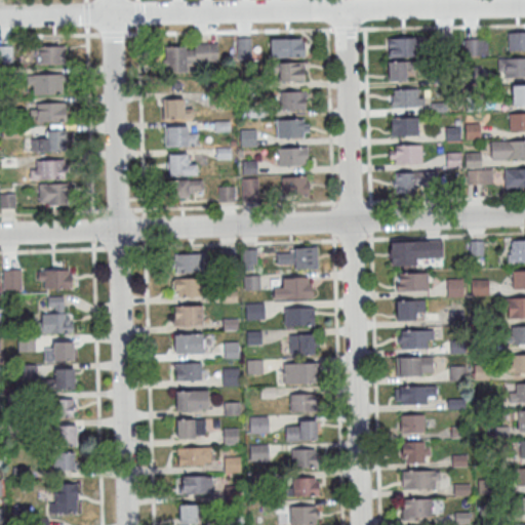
[(508,49),(524,49),(524,32),(508,32),(508,49)]
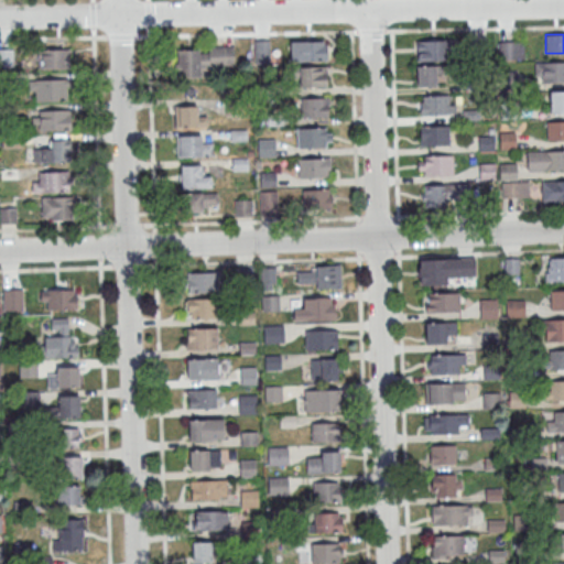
[(255,64),(270,64),(270,40),(255,40),(255,64)]
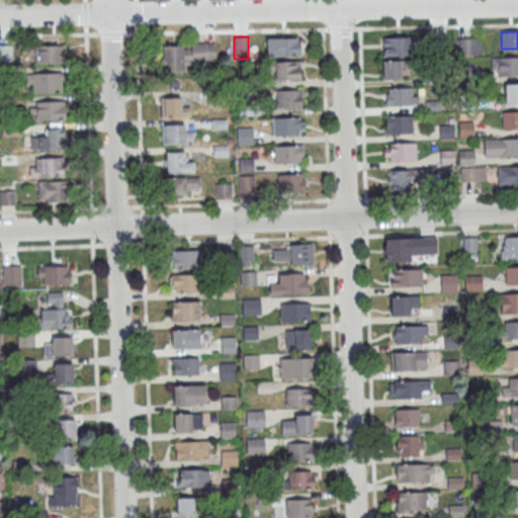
[(382,36),(382,56),(409,56),(409,36),(382,36)]
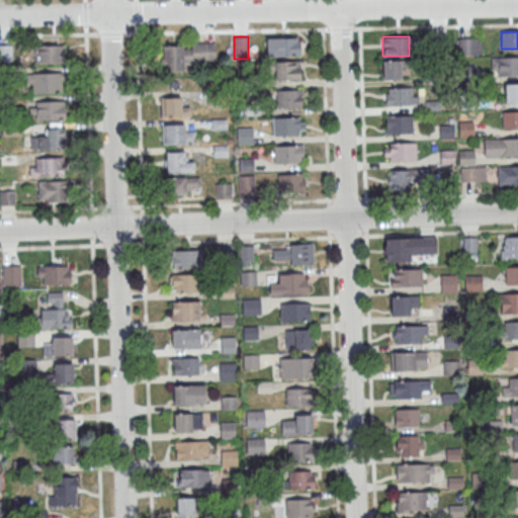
[(268,38),(301,37),(301,56),(268,57),(268,38)]
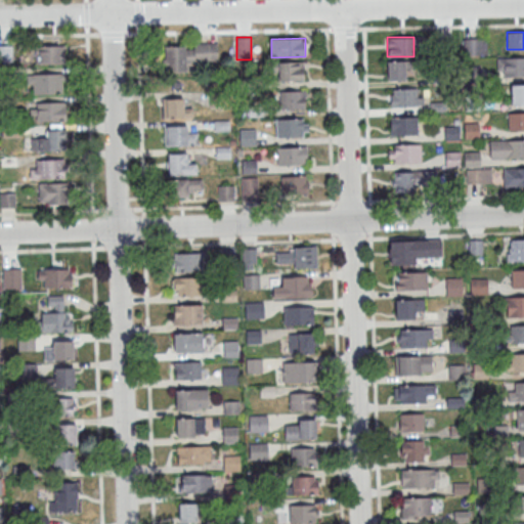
[(464,38),(464,55),(486,55),(486,38),(464,38)]
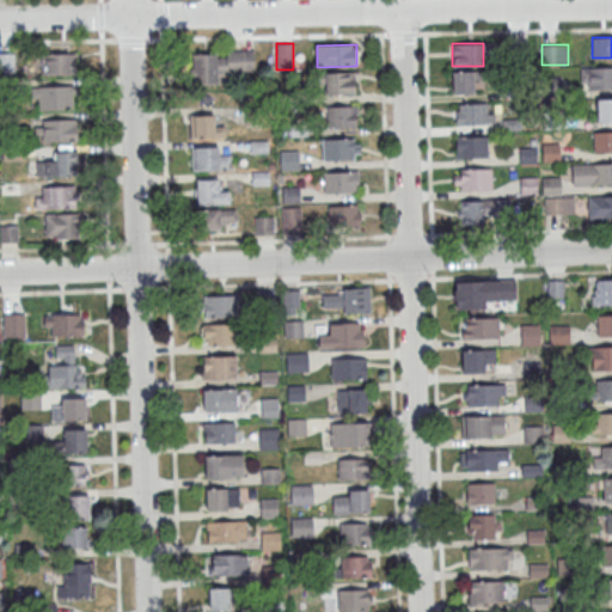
[(255,72),(254,51),(193,53),(194,84),(218,84),(218,72),(255,72)]
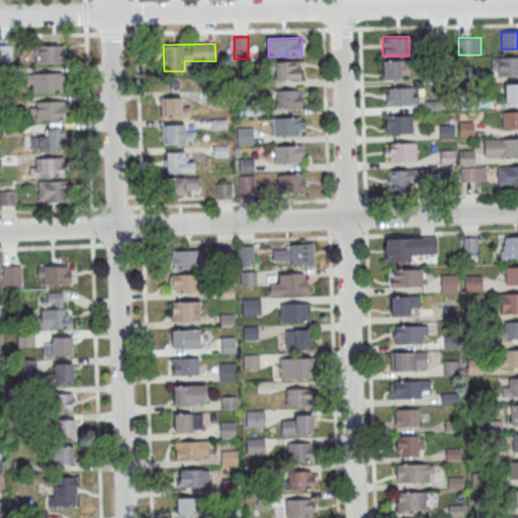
[(63,45),(34,45),(34,63),(64,62),(63,45)]
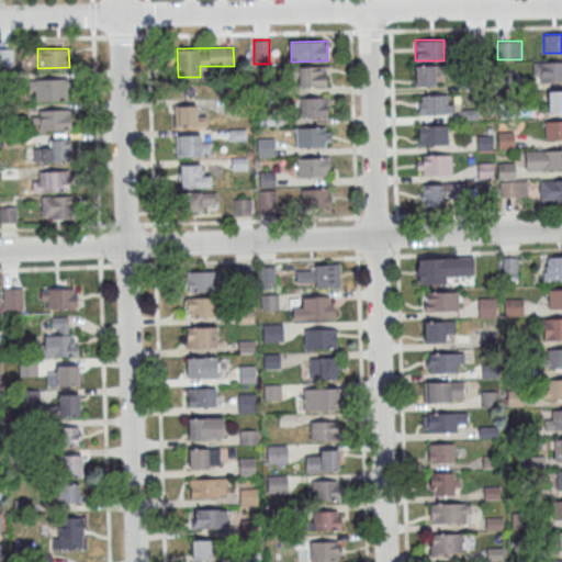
[(561,81),(561,60),(534,62),(534,81),(561,81)]
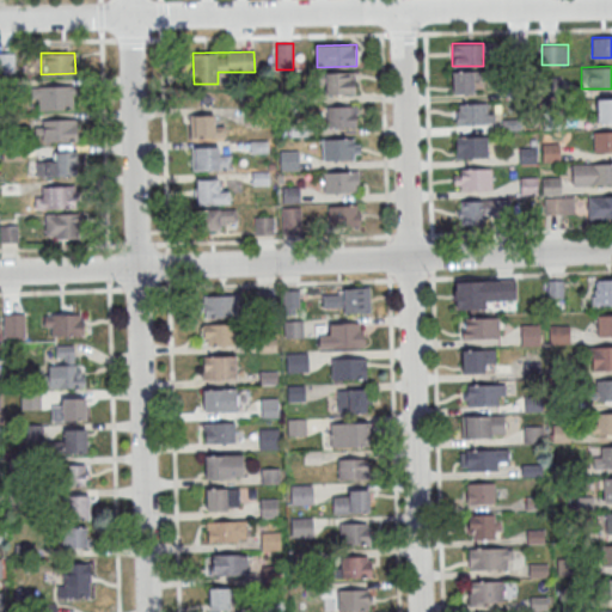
[(452,92),(481,92),(481,71),(452,71),(452,92)]
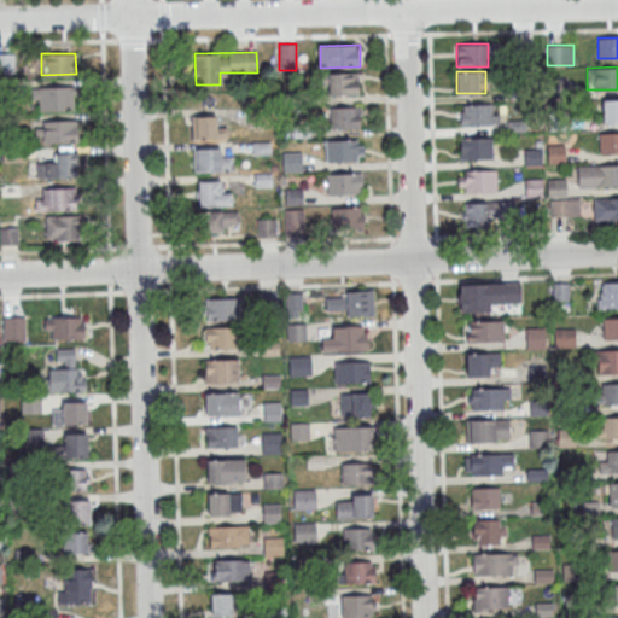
[(330,74),(361,73),(362,94),(331,95),(330,74)]
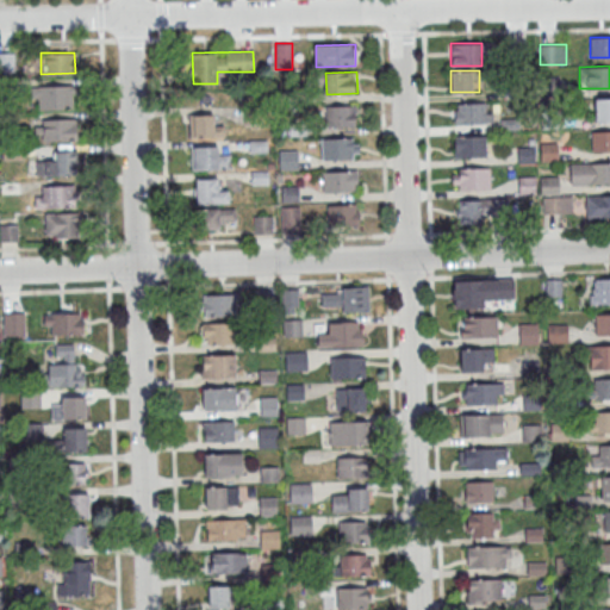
[(33,85),(33,110),(73,110),(73,85),(33,85)]
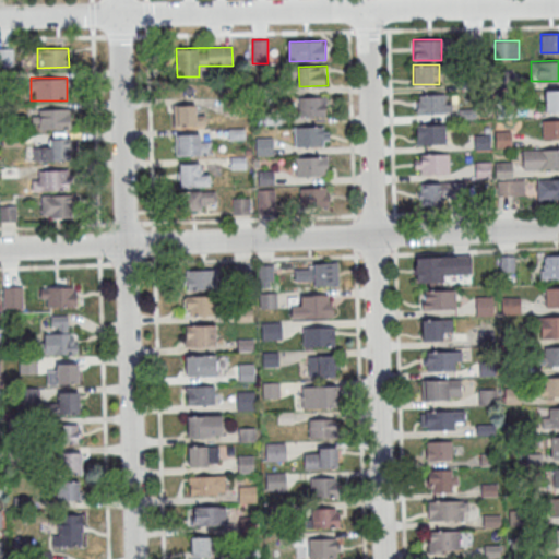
[(558,90),(546,91),(546,110),(558,110),(558,90)]
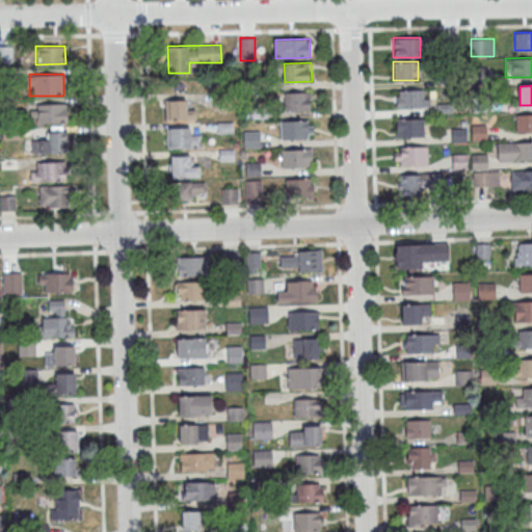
[(427,90),(396,90),(396,108),(427,108),(427,90)]
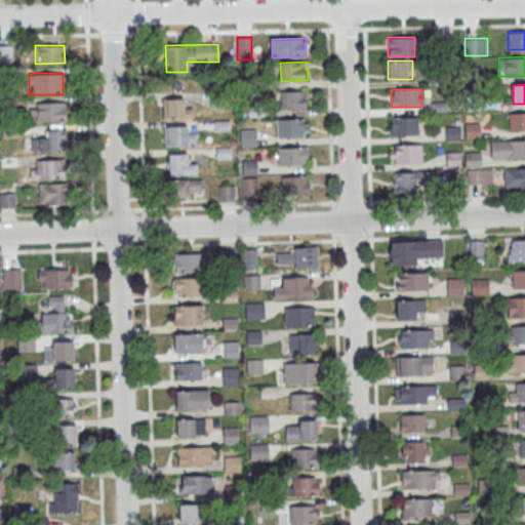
[(281,91),(308,90),(308,109),(281,110),(281,91)]
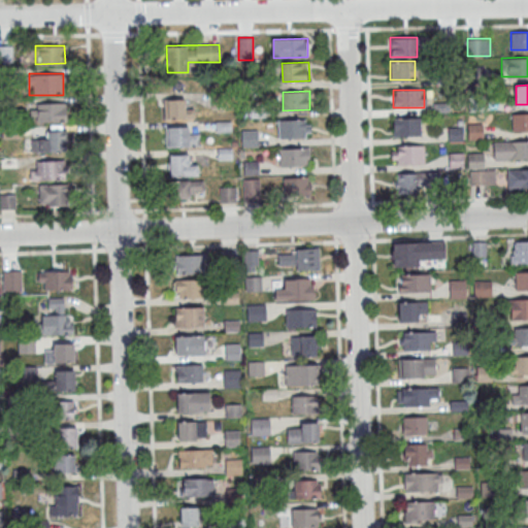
[(185,99),(164,99),(164,119),(196,119),(196,108),(185,108),(185,99)]
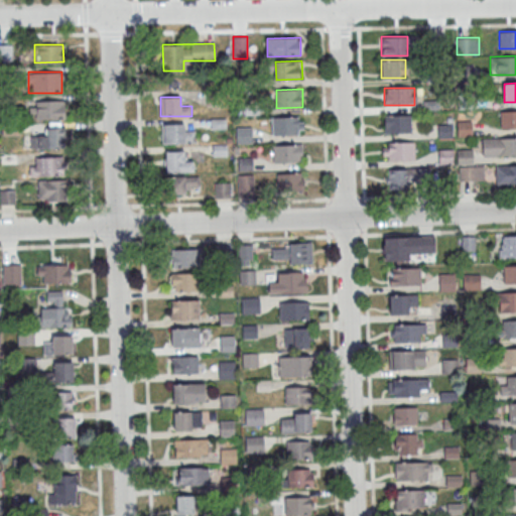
[(31,119),(65,119),(65,100),(31,100),(31,119)]
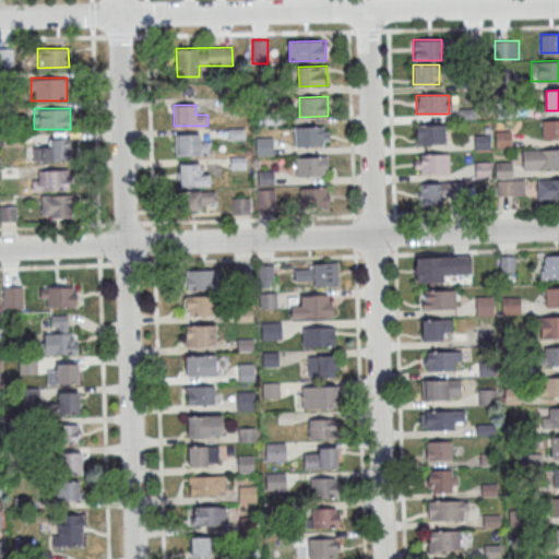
[(558,119),(543,119),(543,139),(558,138),(558,119)]
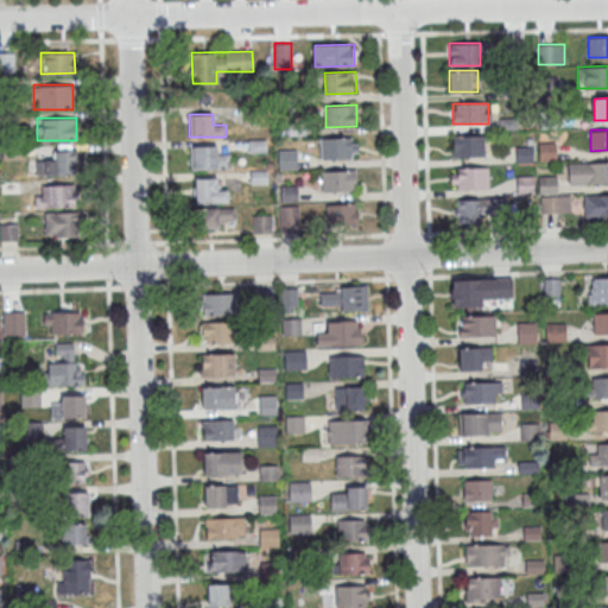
[(483,135),(453,135),(453,157),(483,157),(483,135)]
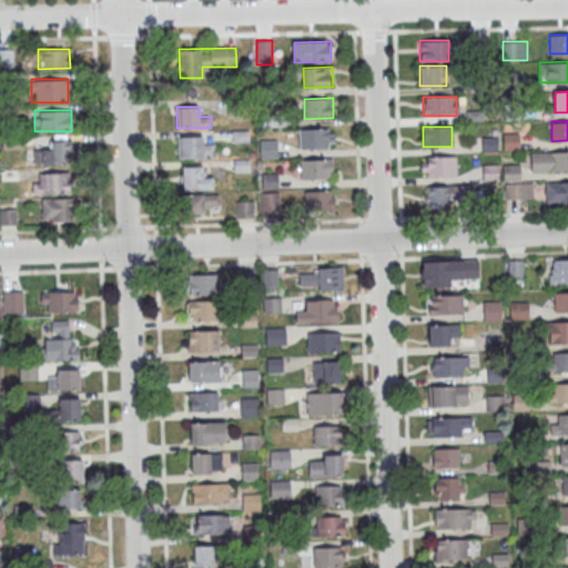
[(300,130),(328,129),(330,149),(301,150),(300,130)]
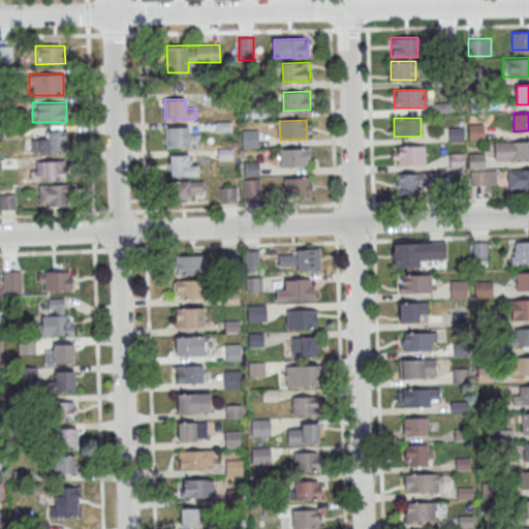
[(469,141),(483,141),(483,125),(469,125),(469,141)]
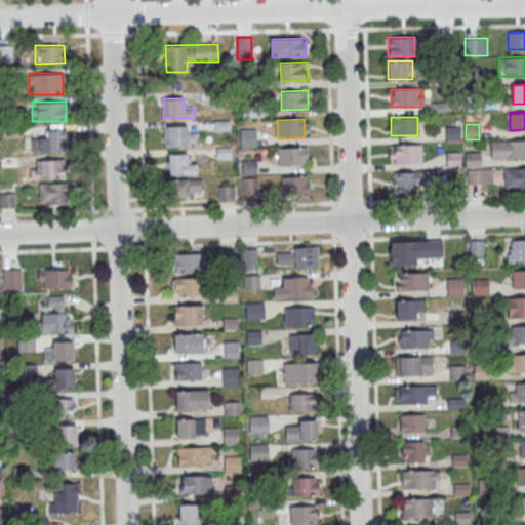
[(166,125),(167,146),(198,146),(197,134),(188,134),(188,125),(166,125)]
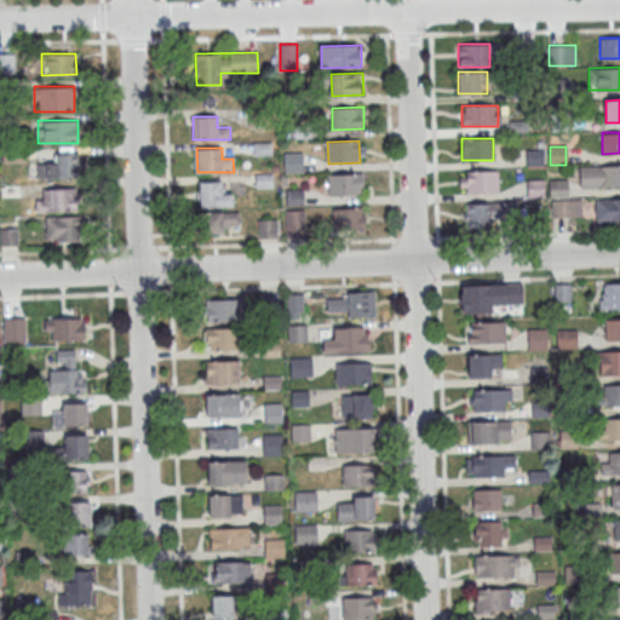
[(527,150),(527,166),(543,166),(543,150),(527,150)]
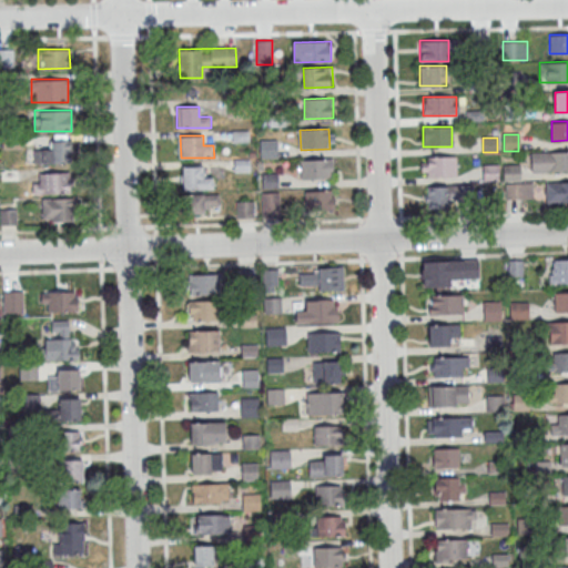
[(71,140),(47,140),(47,151),(34,151),(34,164),(71,164),(71,140)]
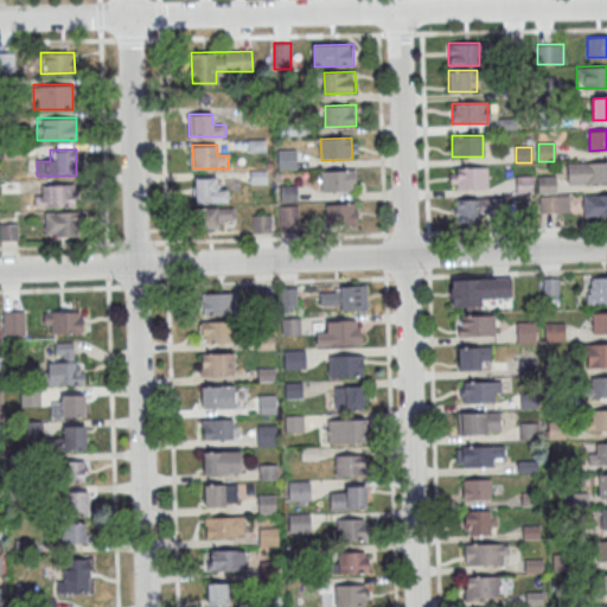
[(606,163),(567,163),(567,184),(606,183),(606,163)]
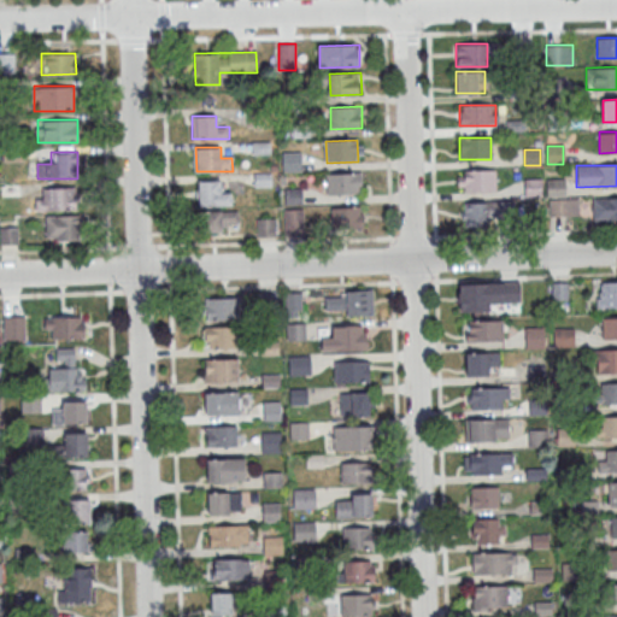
[(494,192),(494,170),(458,170),(458,192),(494,192)]
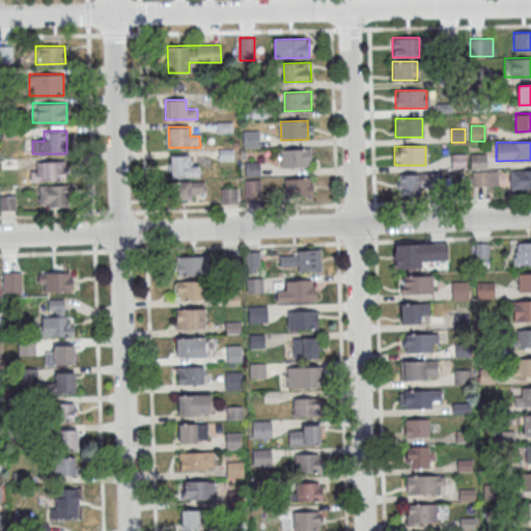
[(281,149),(308,148),(309,167),(282,168),(281,149)]
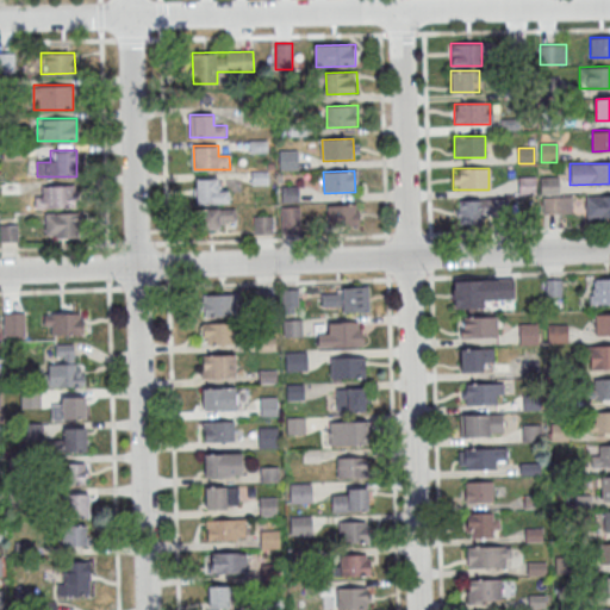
[(197,179),(197,204),(228,204),(228,190),(217,190),(217,179),(197,179)]
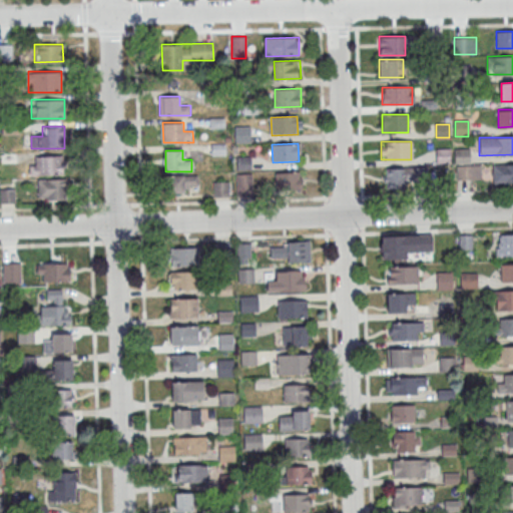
[(450,150),(436,150),(436,163),(450,163),(450,150)]
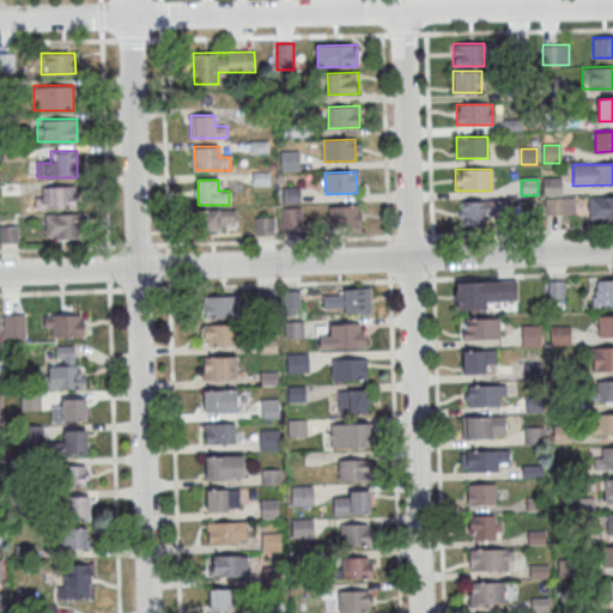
[(544,180),(544,195),(560,195),(560,180),(544,180)]
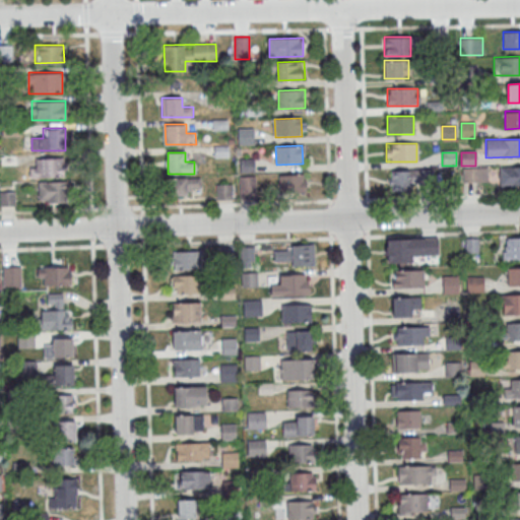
[(64,177),(64,157),(33,157),(33,177),(64,177)]
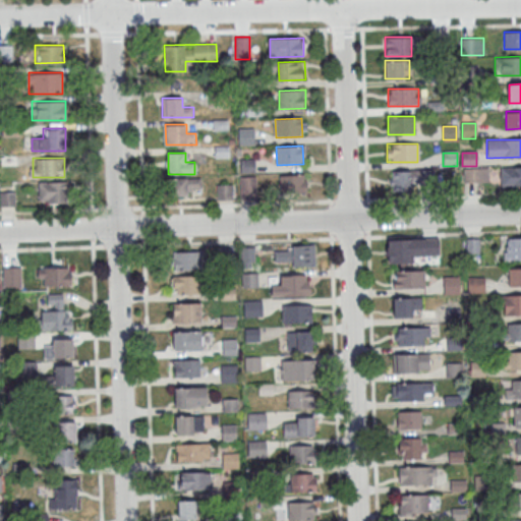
[(520,166),(501,167),(501,185),(520,185),(520,166)]
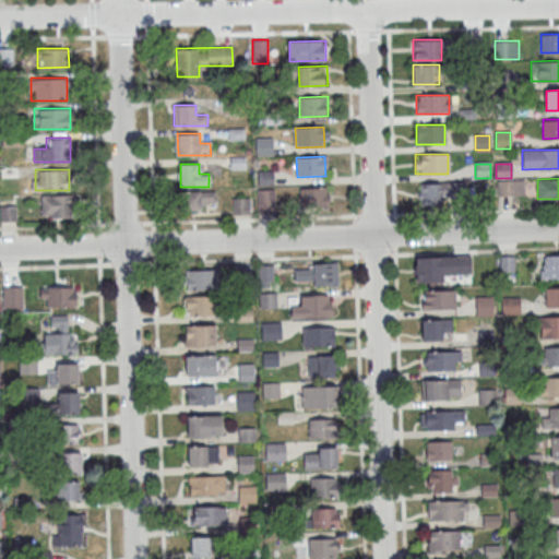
[(444,205),(444,182),(418,182),(418,205),(444,205)]
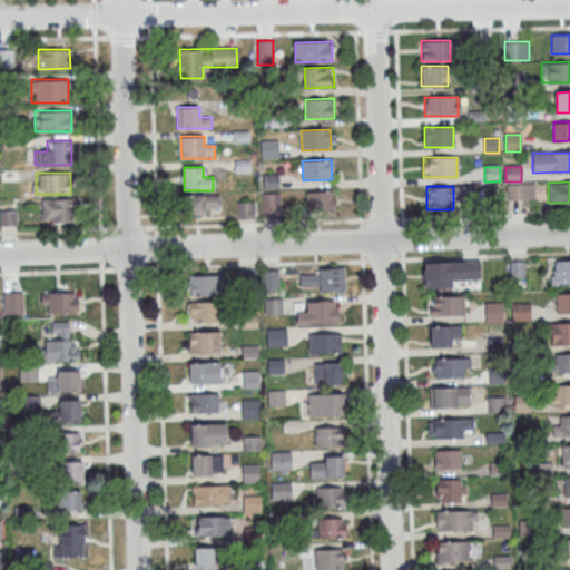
[(509,199),(533,199),(533,186),(509,186),(509,199)]
